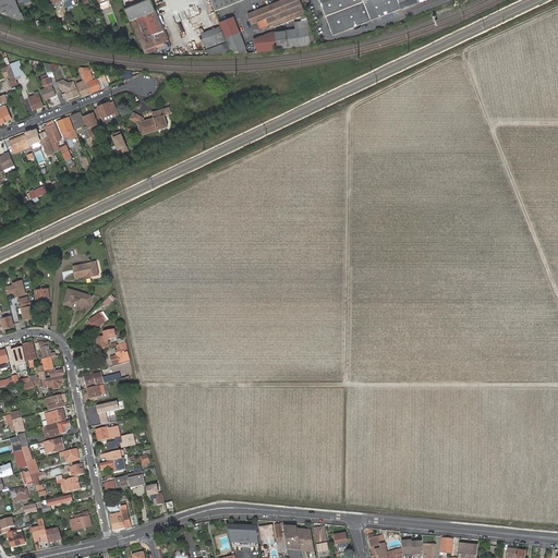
[(0,0),(0,13),(19,21),(24,19),(21,12),(21,13),(15,0),(0,0)]
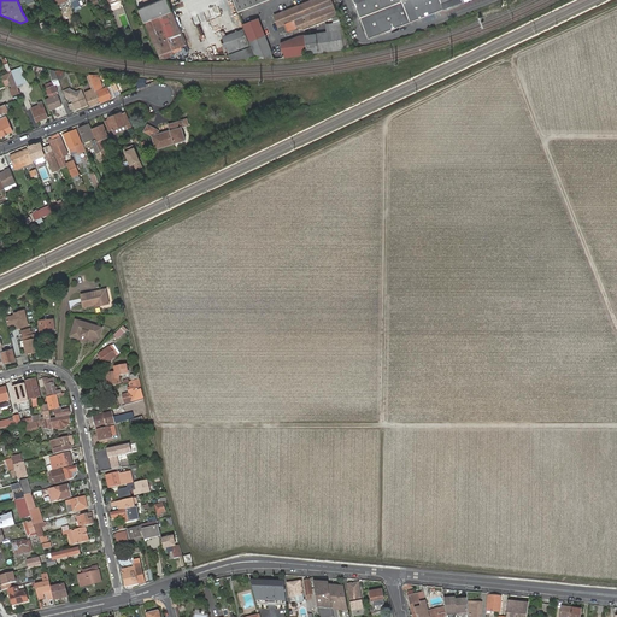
[(119,0),(110,4),(112,11),(123,6),(119,0)]
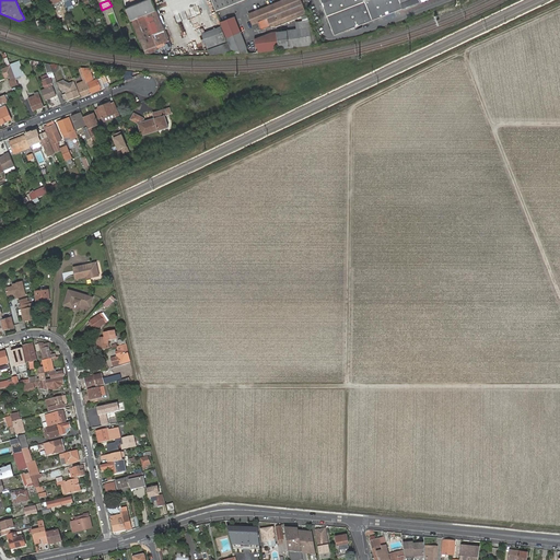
[(126,8),(131,21),(133,21),(147,54),(147,53),(148,54),(151,53),(156,50),(156,49),(165,45),(164,43),(168,42),(155,12),(156,11),(151,0),(143,0),(137,2),(136,0),(133,0),(130,2),(131,6),(126,8)]
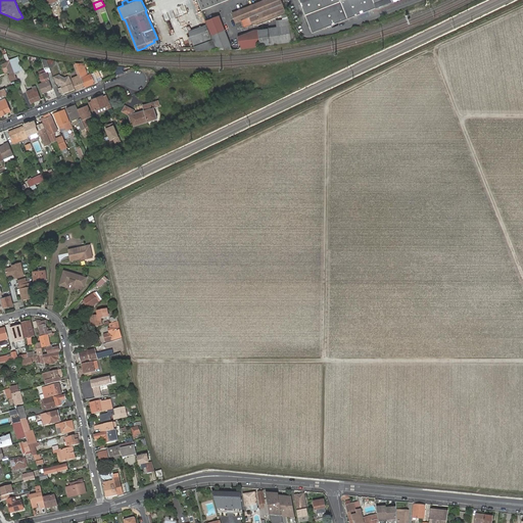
[(198,0),(202,10),(227,0),(198,0)]
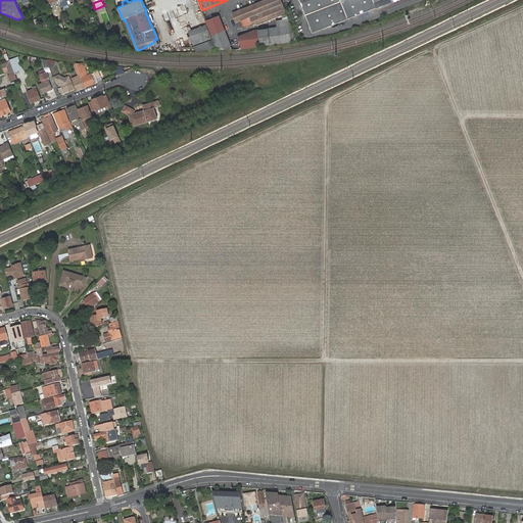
[(286,13),(281,0),(264,0),(265,0),(232,13),(236,22),(241,20),(243,28),(253,25),(257,26),(286,13)]
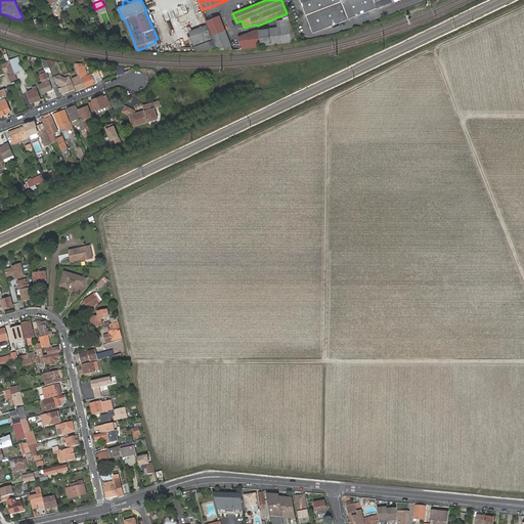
[(300,0),(313,33),(394,2),(393,0),(300,0)]
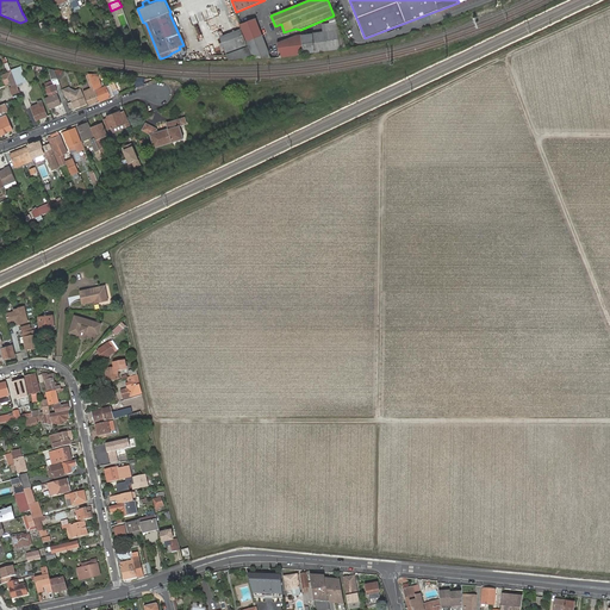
[(215,6),(206,10),(210,18),(218,14),(215,6)]
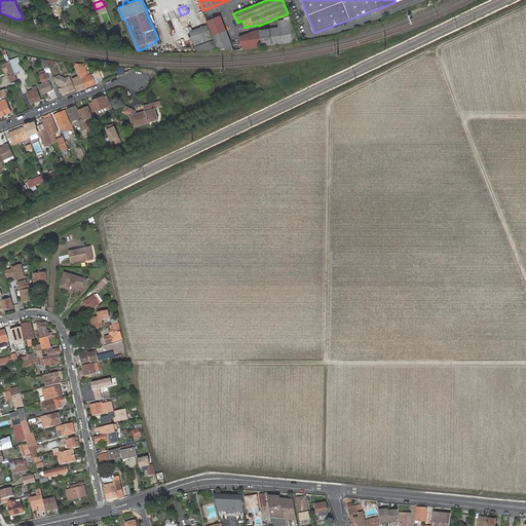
[(36,27),(42,29),(38,19),(31,22),(32,26),(36,27)]
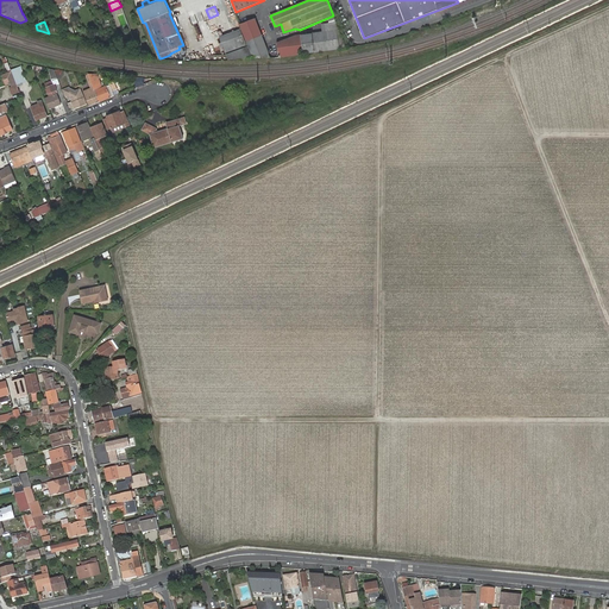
[(249,45),(253,58),(270,57),(256,22),(242,26),(250,45),(249,45)]
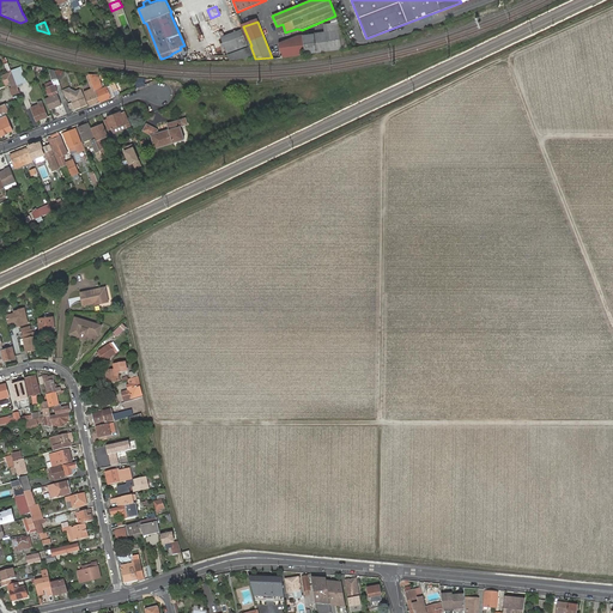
[(296,36),(279,42),(280,52),(277,53),(273,44),(269,46),(273,58),(347,47),(338,22),(323,24),(325,32),(296,36)]
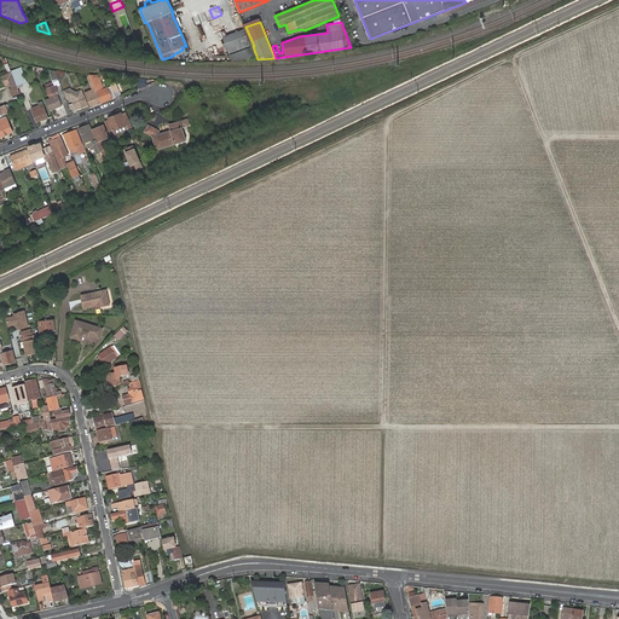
[(74,28),(68,29),(70,38),(77,39),(74,28)]
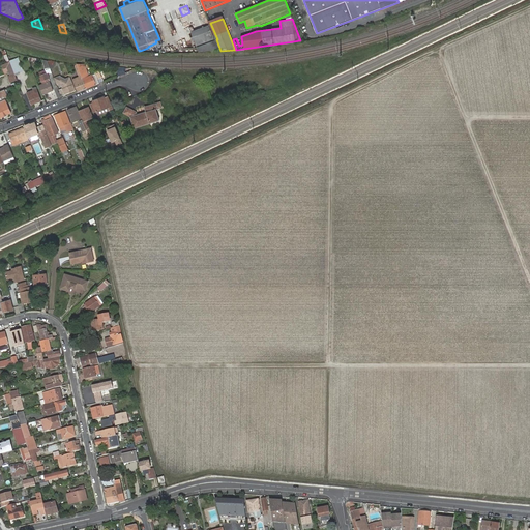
[(209,25),(192,32),(197,48),(199,52),(221,51),(216,39),(215,40),(209,25)]
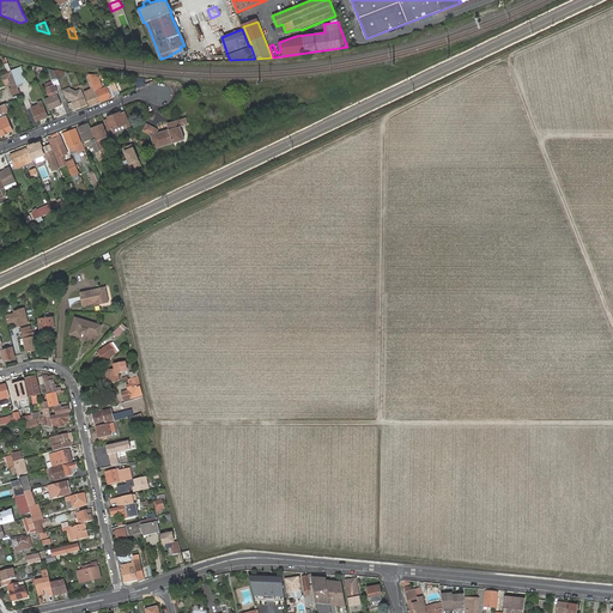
[(22,68),(12,72),(18,85),(26,82),(22,68)]
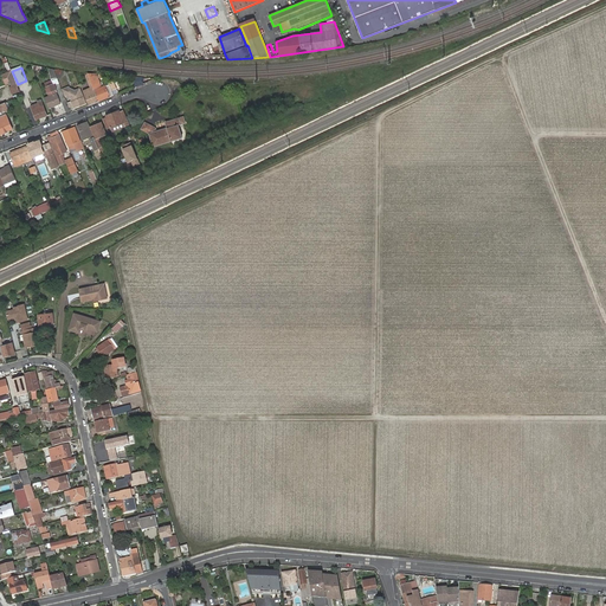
[(58,78),(55,70),(49,68),(52,77),(58,78)]
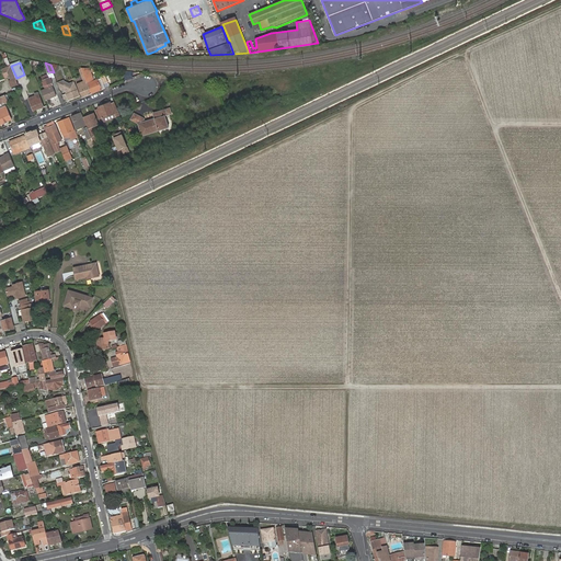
[(15,78),(11,66),(2,69),(3,73),(8,72),(10,80),(15,78)]
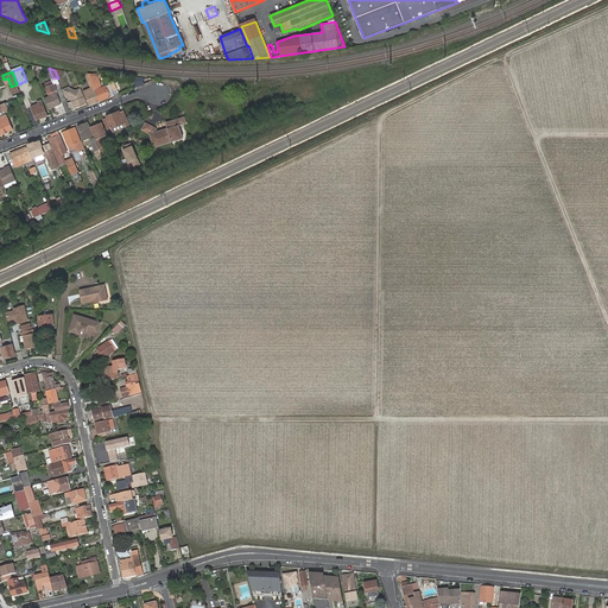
[(95,92),(92,82),(89,83),(92,88),(83,92),(89,106),(99,102),(95,92)]
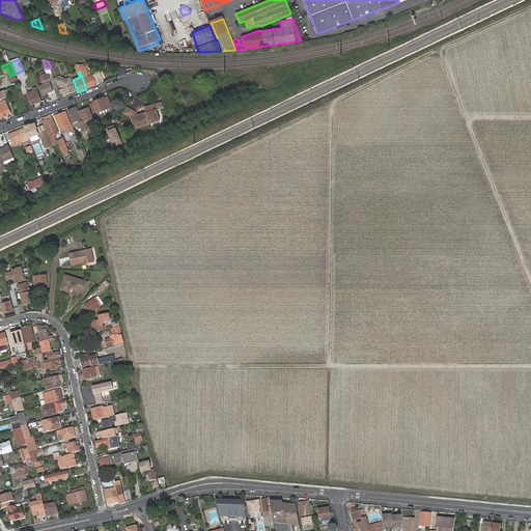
[(9,76),(7,77),(10,83),(18,80),(15,74),(9,76)]
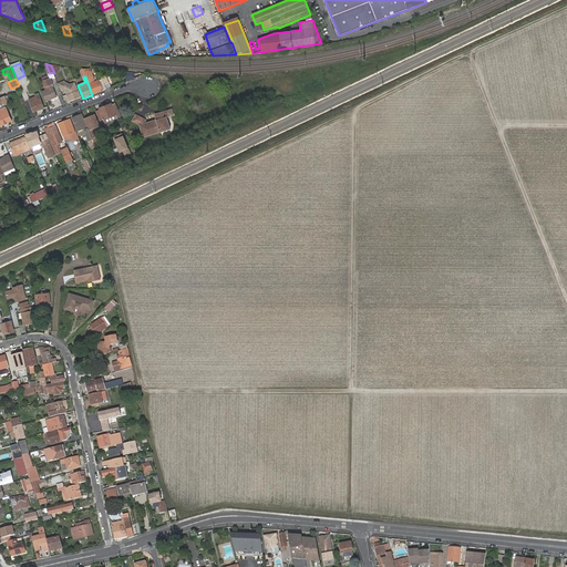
[(81,96),(75,83),(71,85),(71,88),(68,89),(68,86),(65,81),(58,83),(60,90),(65,88),(68,94),(69,99),(70,101),(81,96)]
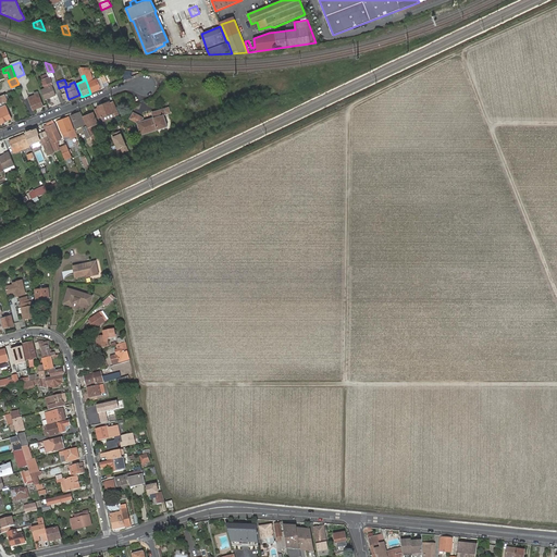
[(90,94),(104,87),(102,83),(99,84),(97,79),(87,84),(90,94)]
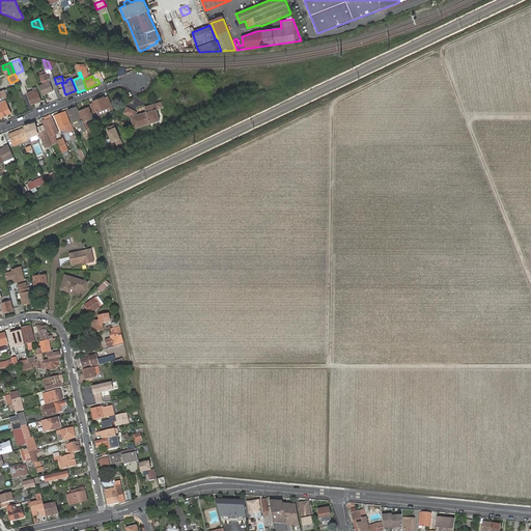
[(50,82),(39,86),(43,94),(53,90),(50,82)]
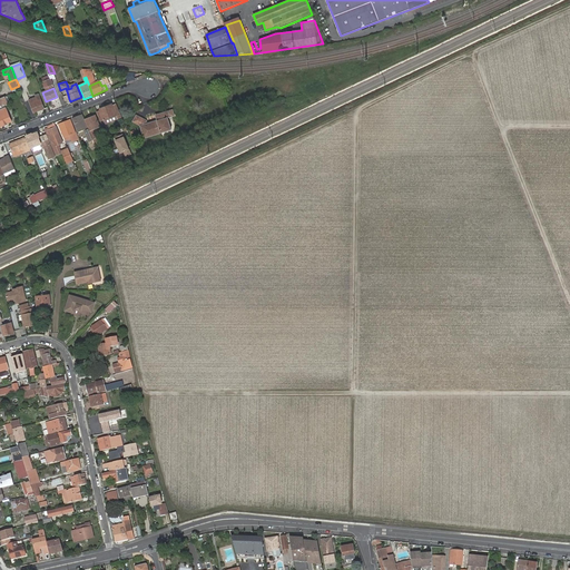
[(29,100),(33,112),(43,109),(40,100),(38,101),(36,97),(29,100)]
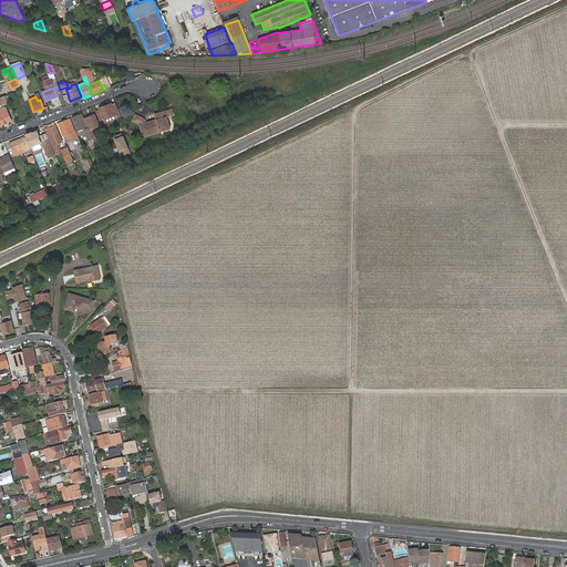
[(117,117),(121,116),(116,104),(112,105),(112,104),(100,109),(100,111),(96,112),(101,122),(116,115),(117,117)]
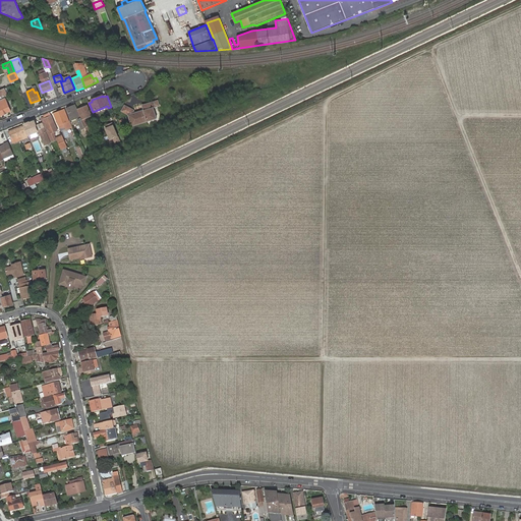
[(0,101),(0,115),(10,111),(5,100),(0,101)]
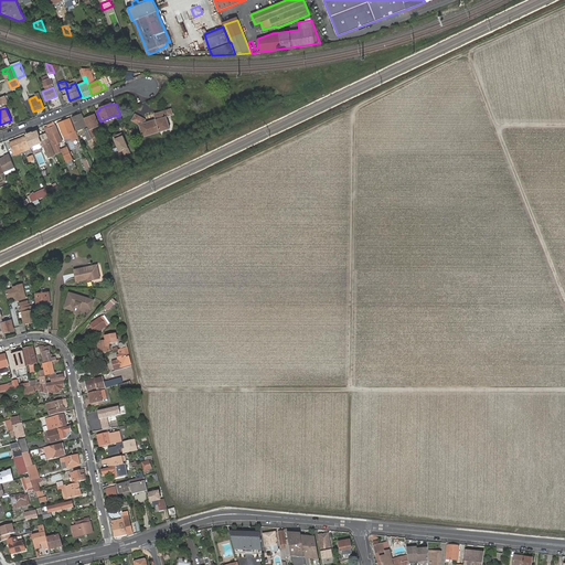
[(173,114),(171,108),(159,113),(159,116),(156,117),(157,119),(147,121),(146,118),(136,114),(132,120),(140,124),(144,136),(171,128),(167,116),(173,114)]
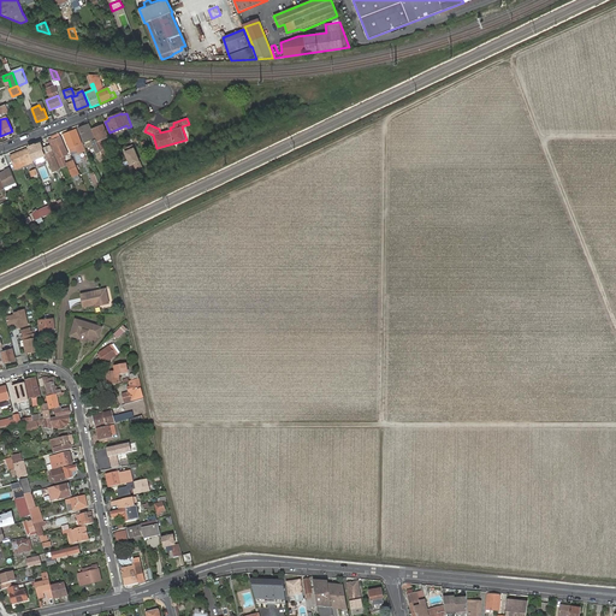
[(78,128),(83,138),(84,142),(94,138),(88,124),(78,128)]
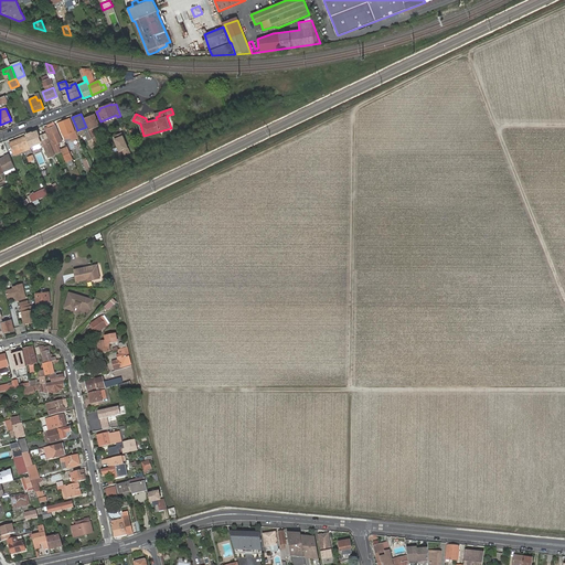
[(89,130),(93,139),(95,138),(92,129),(99,126),(94,115),(85,118),(89,130)]
